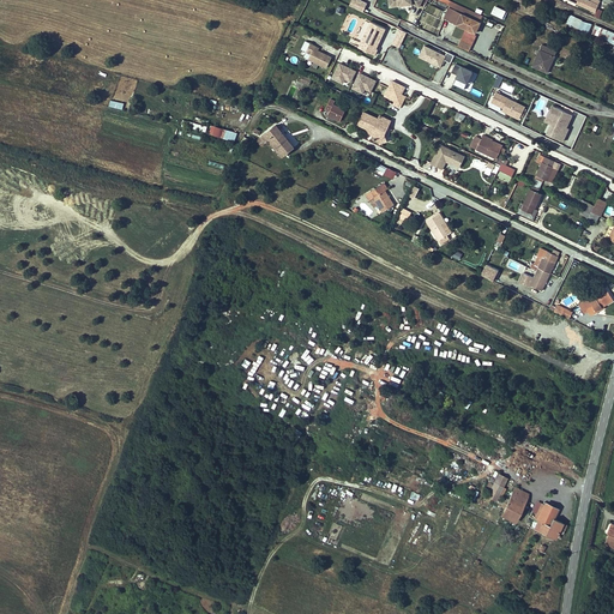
[(360,0),(350,0),(348,5),(361,11),(366,2),(360,0)]
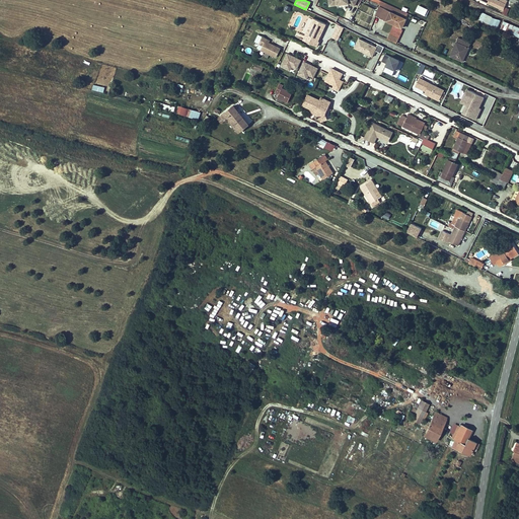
[(409,13),(378,0),(370,0),(391,9),(390,11),(405,18),(409,13)]
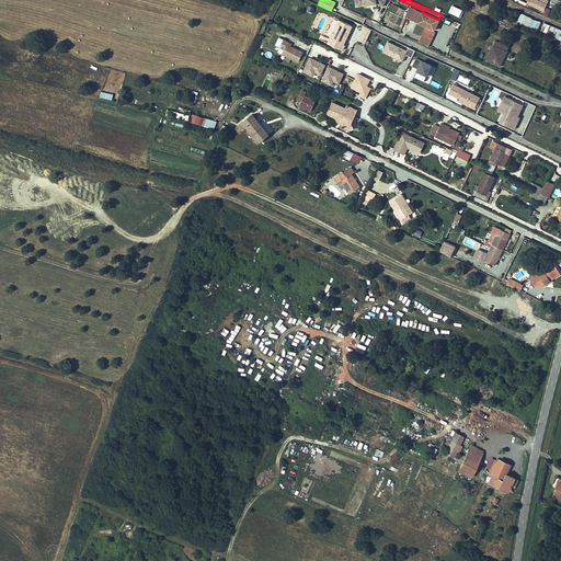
[(519,0),(545,12),(548,6),(536,0),(519,0)]
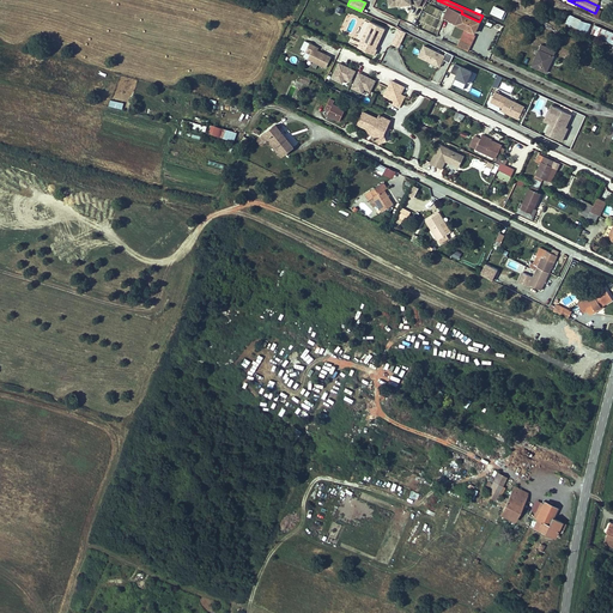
[(431,16),(434,7),(425,4),(423,12),(431,16)]
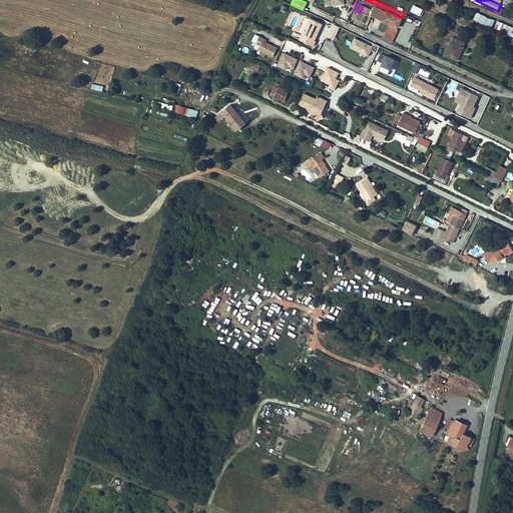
[(414,5),(411,11),(420,15),(423,9),(414,5)]
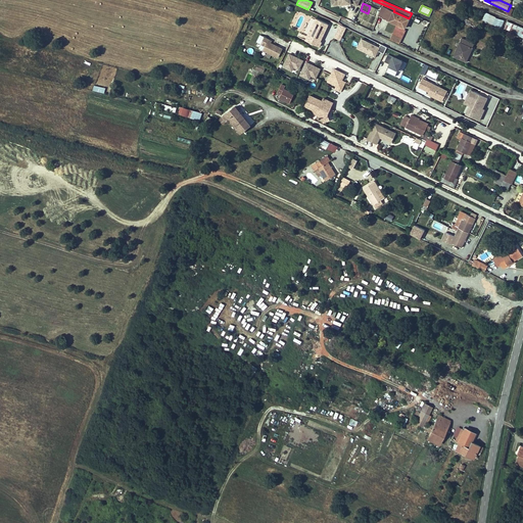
[(388,20),(393,11),(381,6),(378,15),(388,20)]
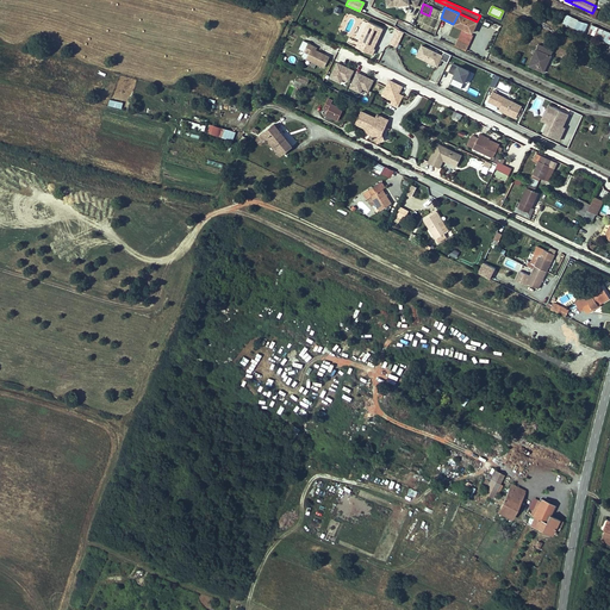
[(477,22),(459,13),(453,24),(473,33),(478,23),(477,22)]
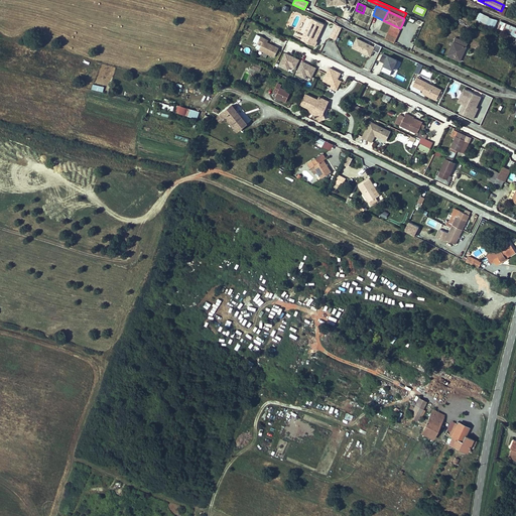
[(480,21),(486,24),(489,17),(483,14),(480,21)]
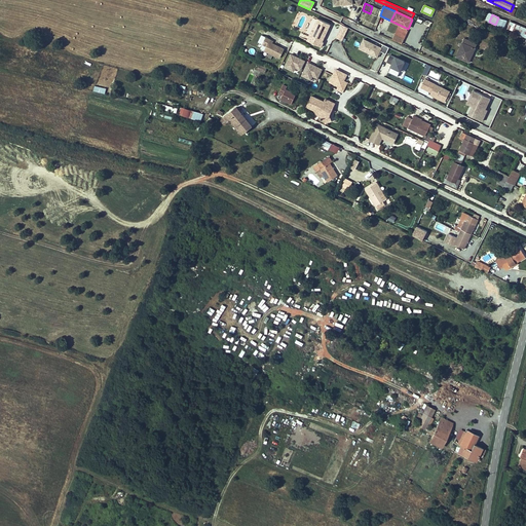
[(498,17),(495,25),(504,29),(508,21),(498,17)]
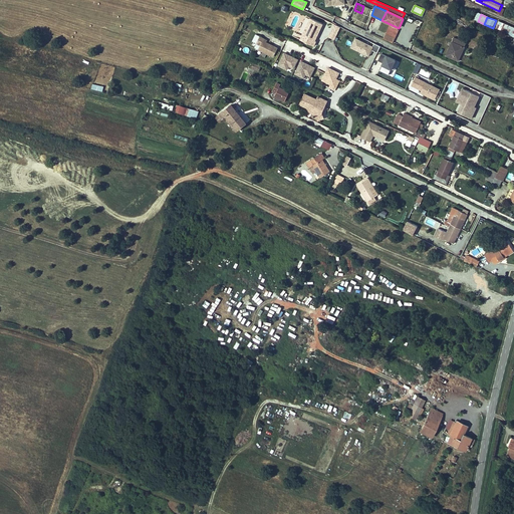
[(304,41),(313,46),(315,41),(314,40),(322,23),(310,18),(307,25),(311,27),(304,41)]
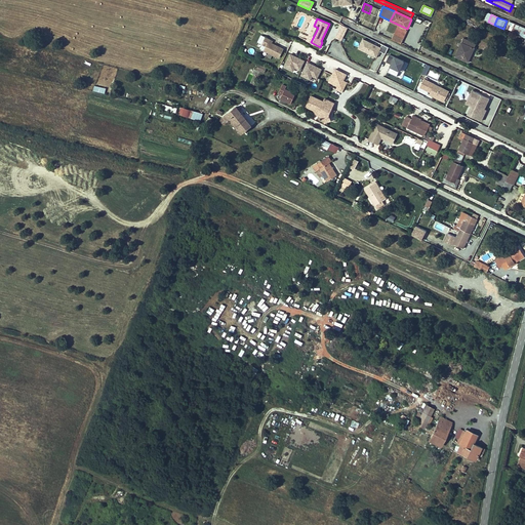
[(524,28),(515,24),(512,31),(518,34),(524,38),(524,28)]
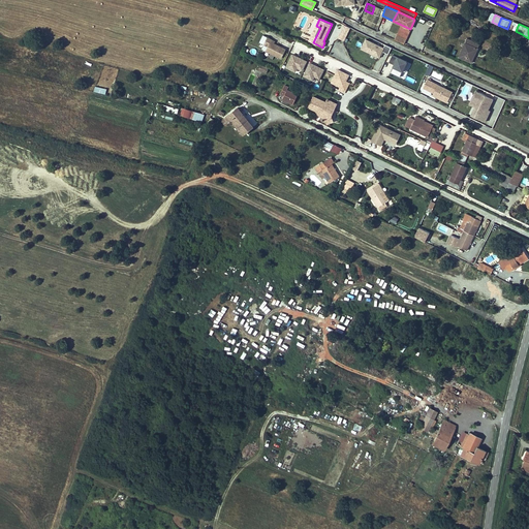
[(344,25),(338,38),(344,41),(350,28),(344,25)]
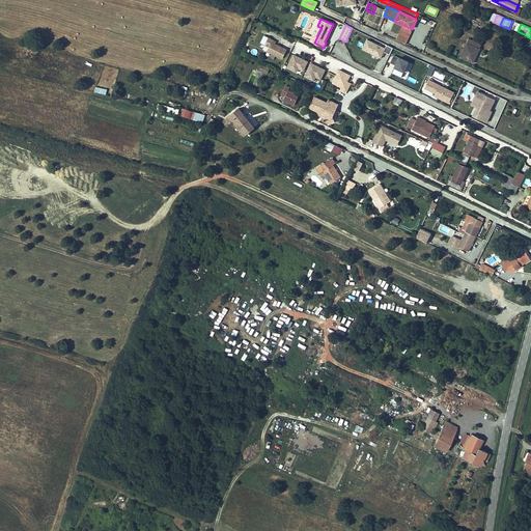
[(322,28),(317,26),(310,40),(314,43),(322,28)]
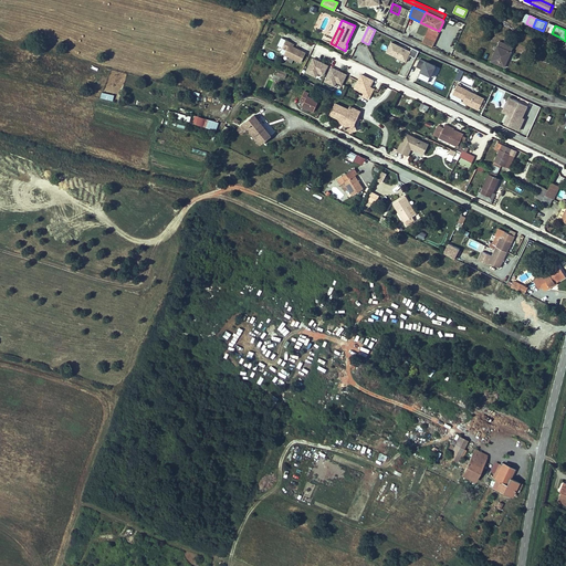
[(425,38),(435,42),(437,37),(427,32),(425,38)]
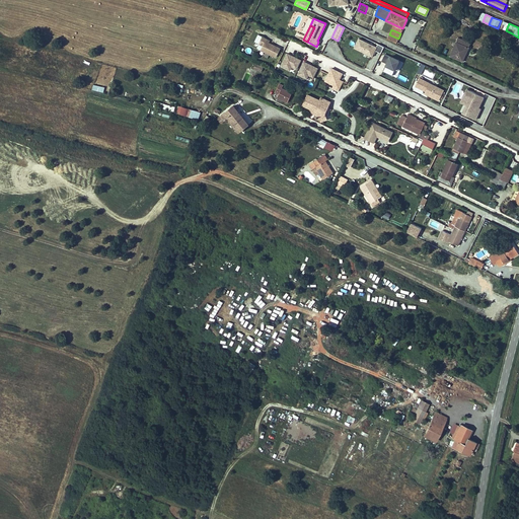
[(398,39),(389,34),(387,39),(396,44),(398,39)]
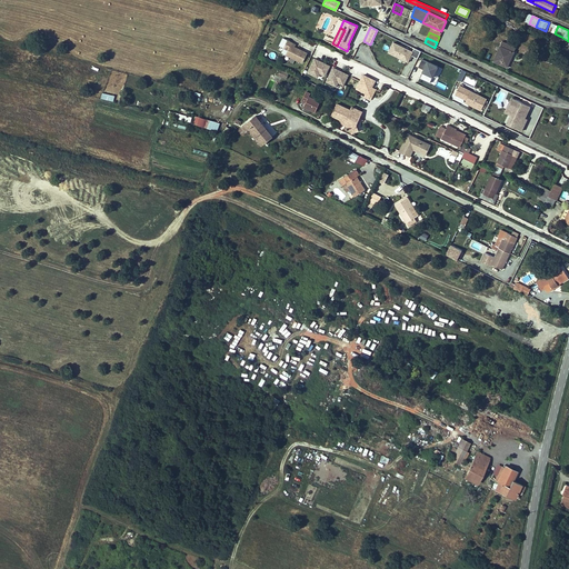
[(283,48),(285,48),(288,50),(287,53),(286,56),(302,63),(307,53),(295,47),(296,45),(288,40),(283,48)]
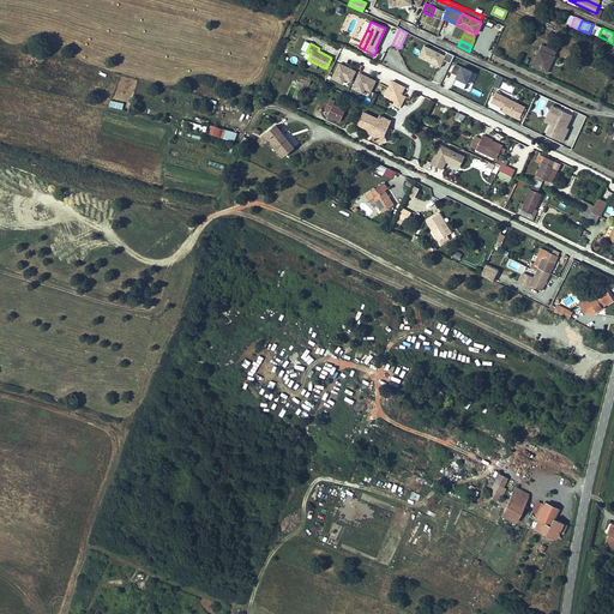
[(540,49),(555,55),(557,50),(542,44),(540,49)]
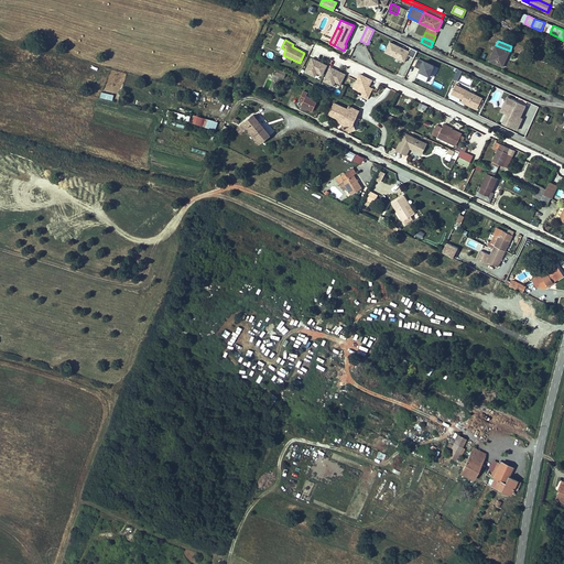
[(418,50),(411,47),(409,51),(390,42),(386,52),(404,61),(408,54),(414,57),(418,50)]
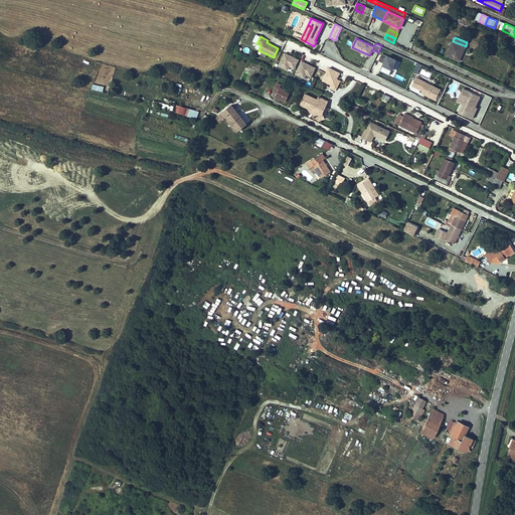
[(447,55),(459,61),(466,46),(453,41),(447,55)]
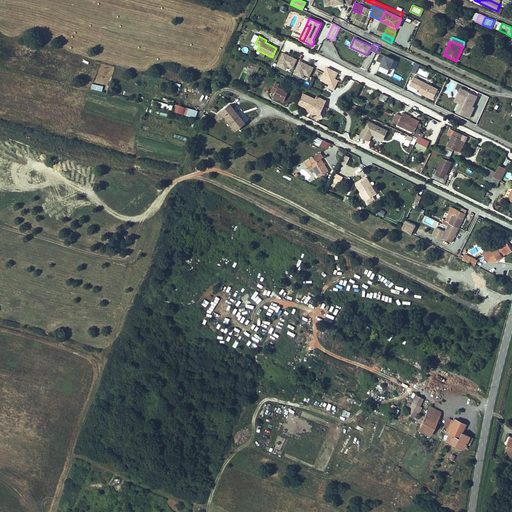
[(397,61),(380,52),(377,60),(381,62),(378,70),(387,74),(390,68),(392,70),(397,61)]
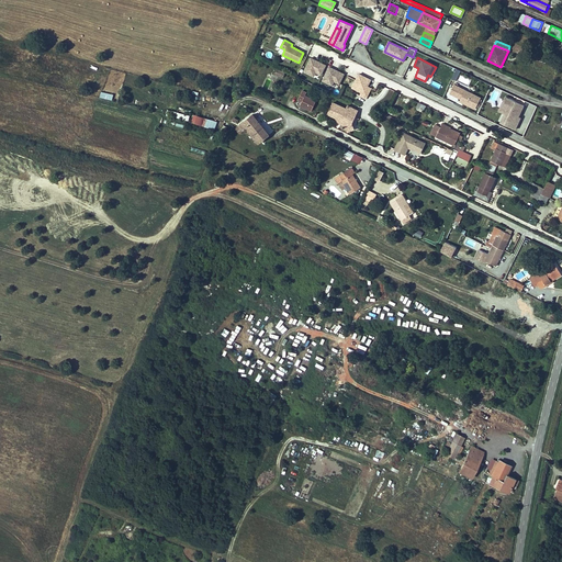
[(325,65),(311,58),(304,71),(308,74),(310,72),(314,75),(315,71),(321,75),(325,65)]
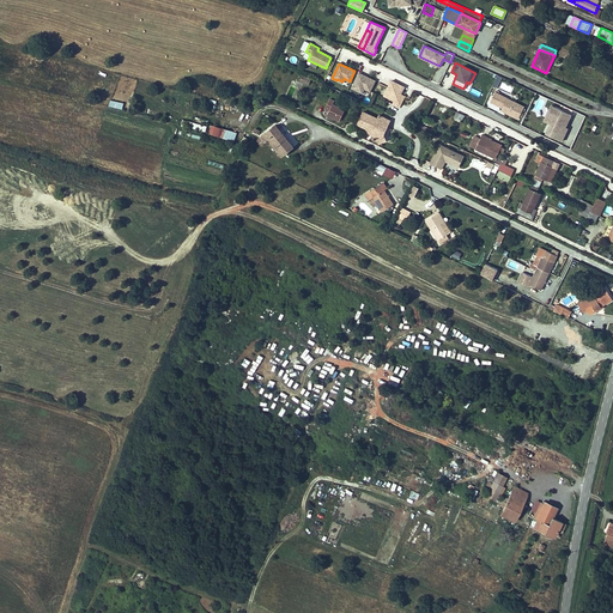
[(375,80),(359,73),(352,87),(357,90),(358,89),(363,91),(364,89),(370,91),(375,80)]
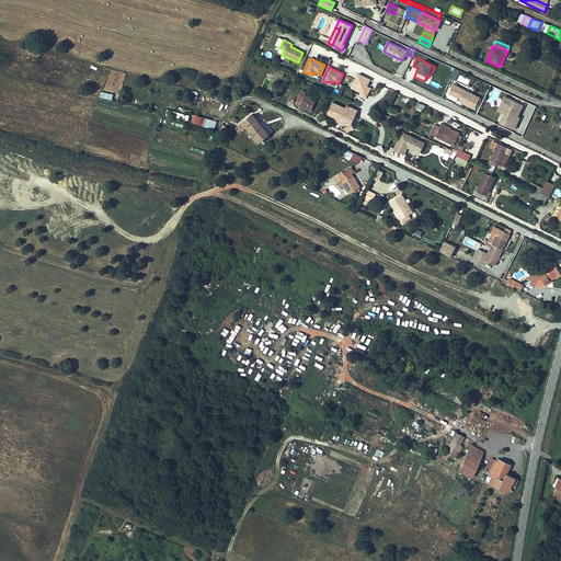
[(365,99),(370,88),(367,86),(369,79),(358,73),(352,88),(362,92),(359,95),(365,99)]
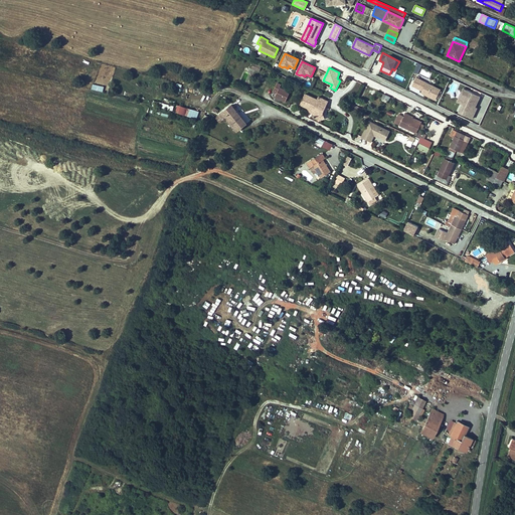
[(440,91),(415,79),(412,88),(421,93),(420,95),(435,101),(440,91)]
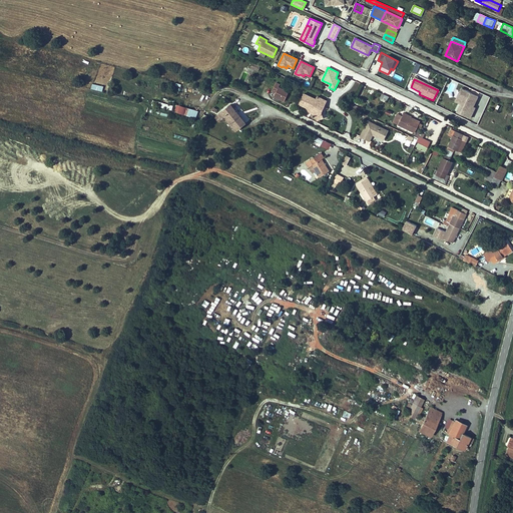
[(272,91),(276,92),(274,96),(285,101),(289,92),(279,87),(280,84),(276,82),(272,91)]
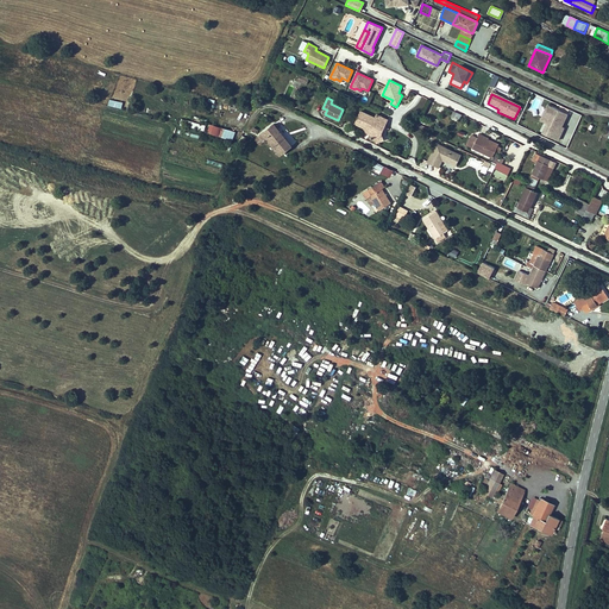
[(434,104),(428,115),(433,118),(439,106),(434,104)]
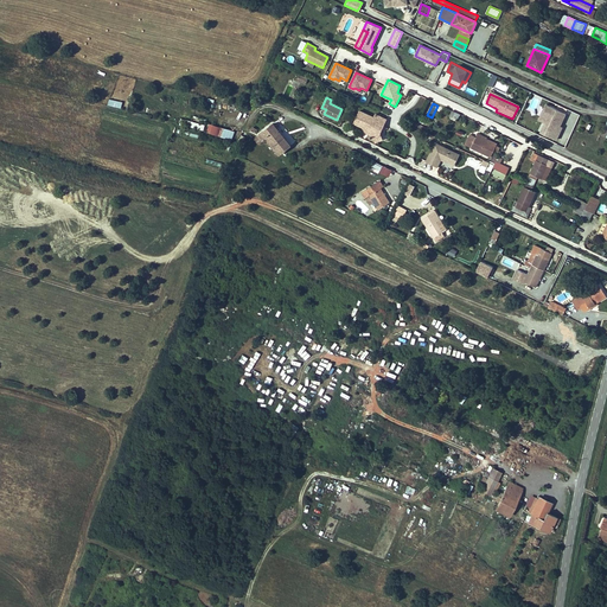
[(538,120),(543,122),(550,106),(545,104),(538,120)]
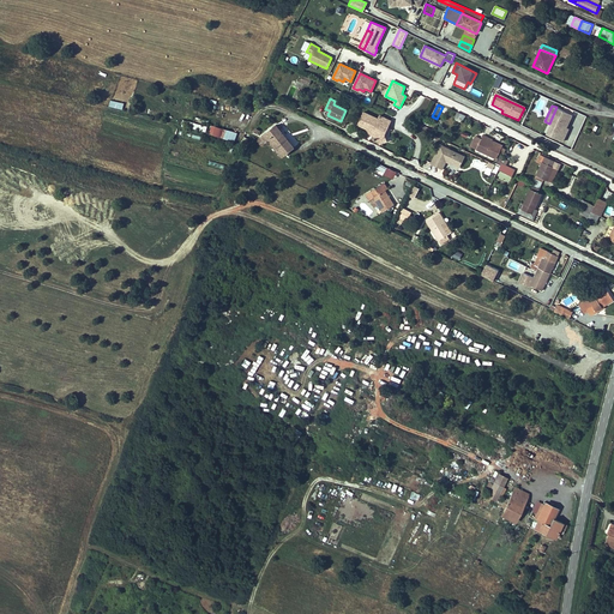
[(547,134),(563,142),(567,132),(565,131),(566,127),(569,122),(561,119),(565,110),(557,107),(549,124),(551,125),(547,134)]
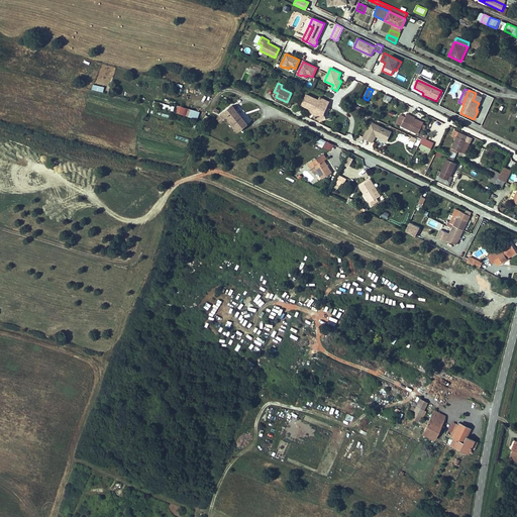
[(482,96),(476,93),(473,100),(479,103),(482,96)]
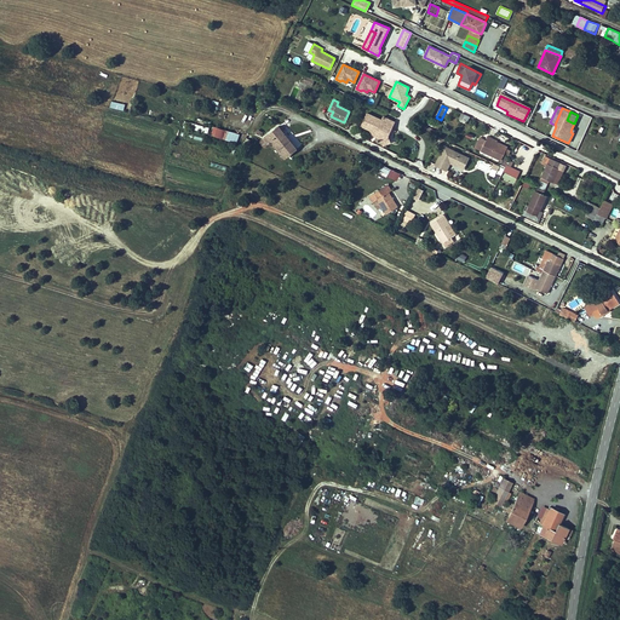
[(384,116),(383,120),(368,113),(362,126),(371,130),(372,135),(382,138),(384,145),(391,142),(389,136),(395,121),(384,116)]
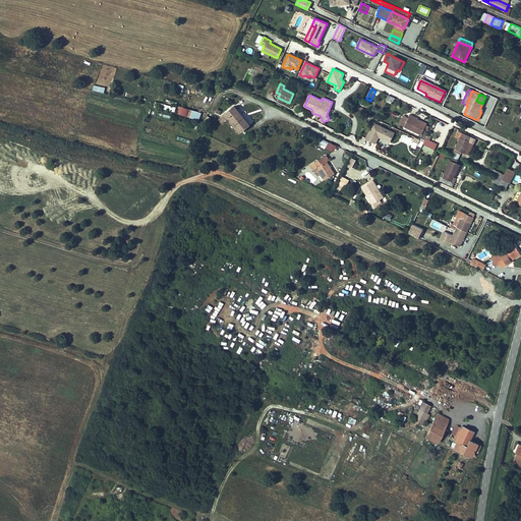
[(395,99),(388,95),(385,101),(391,103),(395,99)]
